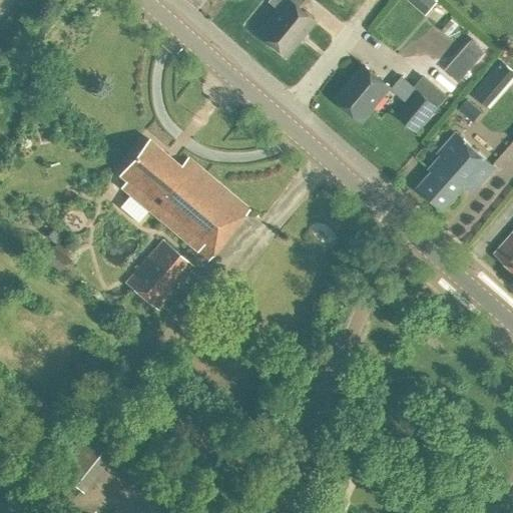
[(269,0),(267,2),(279,11),(259,35),(285,56),(313,22),(298,9),(304,0),(269,0)]
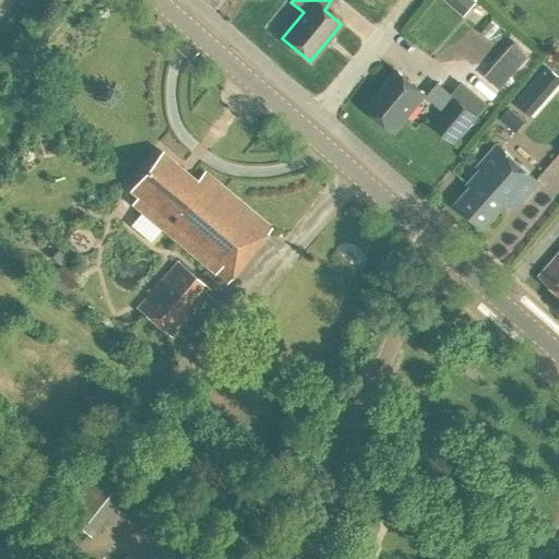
[(477,3),(472,0),(443,0),(464,18),(477,3)]
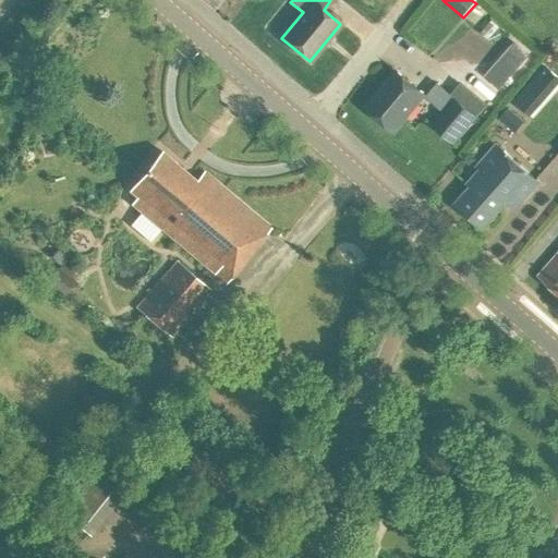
[(557,73),(545,62),(512,100),(533,118),(557,88),(557,73)]
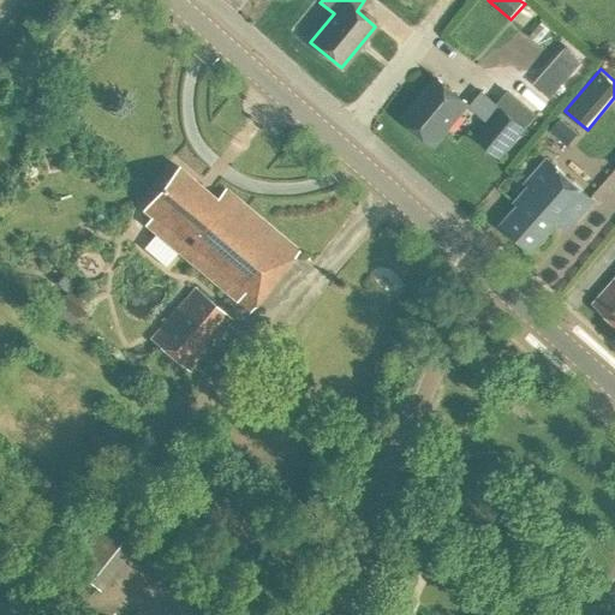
[(437,79),(402,120),(434,145),(467,105),(437,79)]
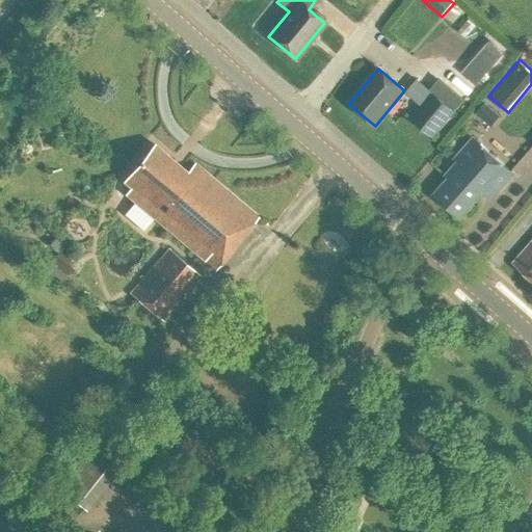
[(433,92),(411,120),(434,138),(456,111),(433,92)]
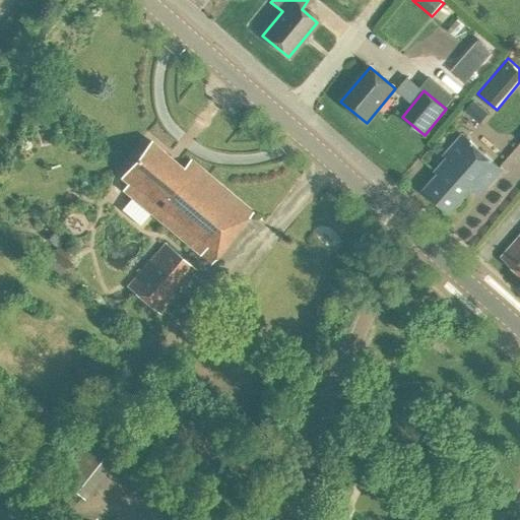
[(445,155),(448,158),(435,172),(438,175),(424,191),(450,213),(472,188),(486,189),(503,170),(463,134),(445,155)]
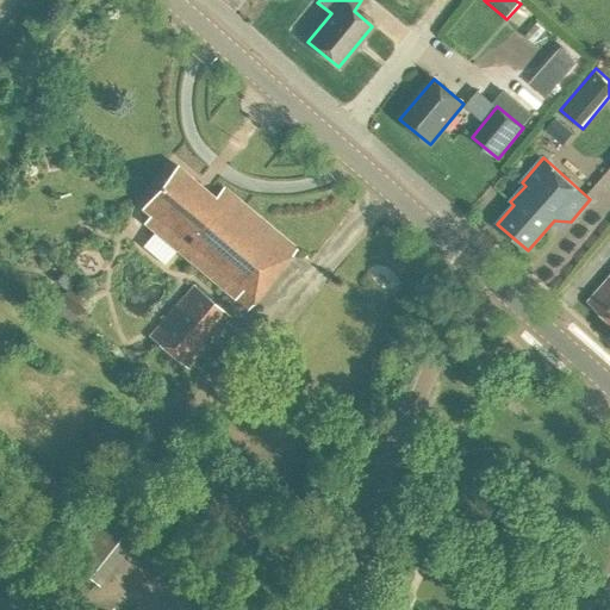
[(234,299),(247,311),(296,250),(223,188),(215,199),(176,166),(141,209),(150,216),(143,224),(234,299)]
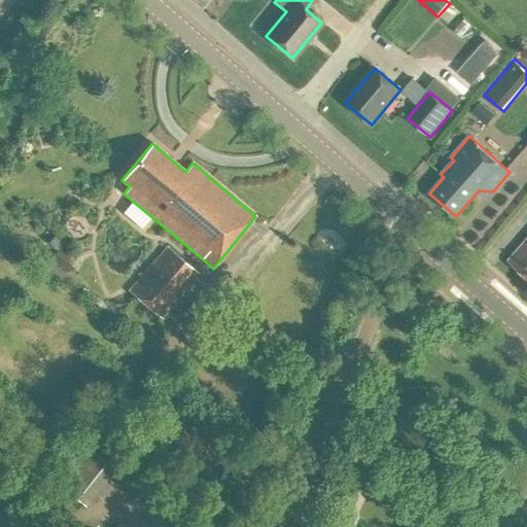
[(526,240),(508,261),(526,278),(526,240)]
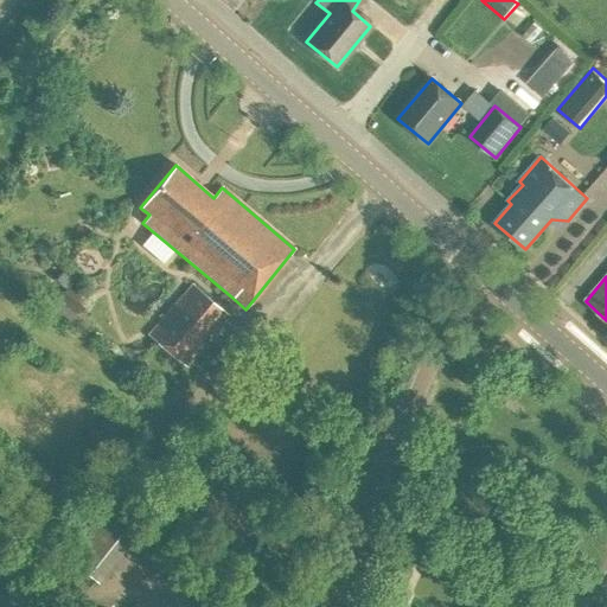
[(57,299),(81,319),(96,301),(72,282),(57,299)]
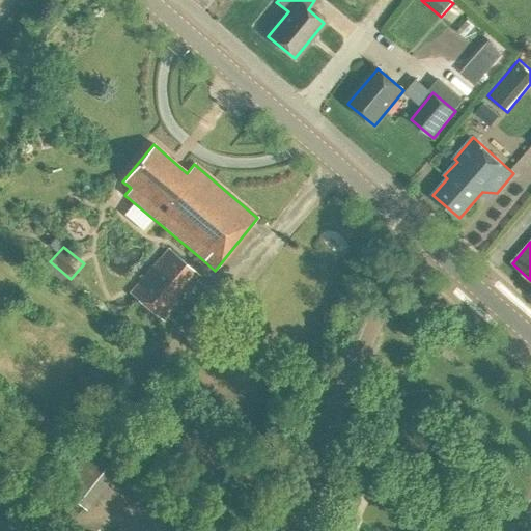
[(192,271),(168,251),(132,294),(163,319),(183,297),(175,290),(192,271)]
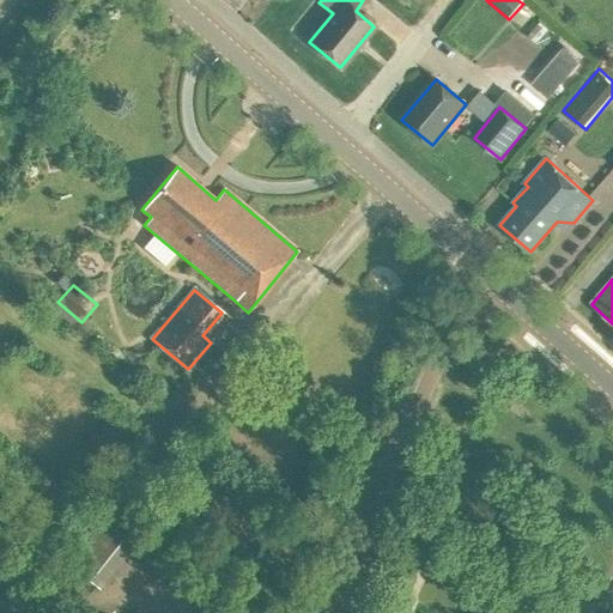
[(110,507),(66,563),(99,589),(144,533),(110,507)]
